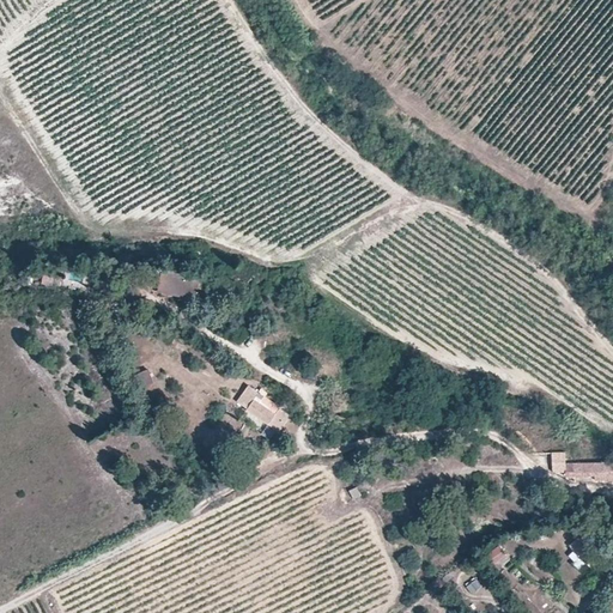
[(198,302),(201,277),(161,272),(157,297),(198,302)]
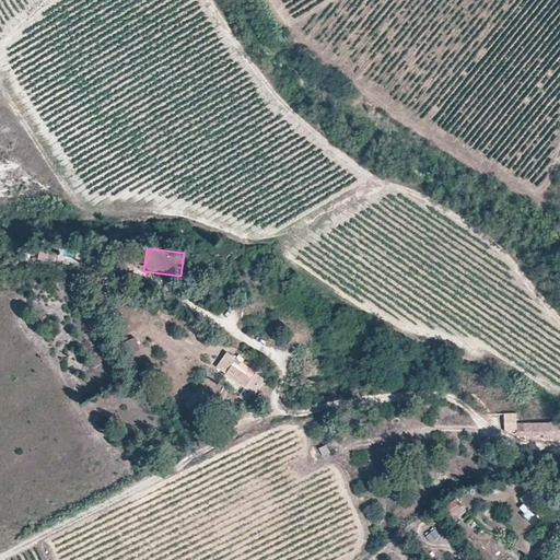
[(125,290),(127,278),(116,276),(114,288),(125,290)]
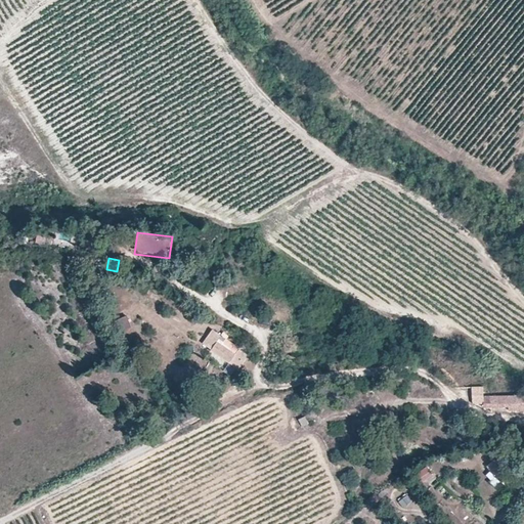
[(211,350),(221,336),(213,331),(203,344),(211,350)]
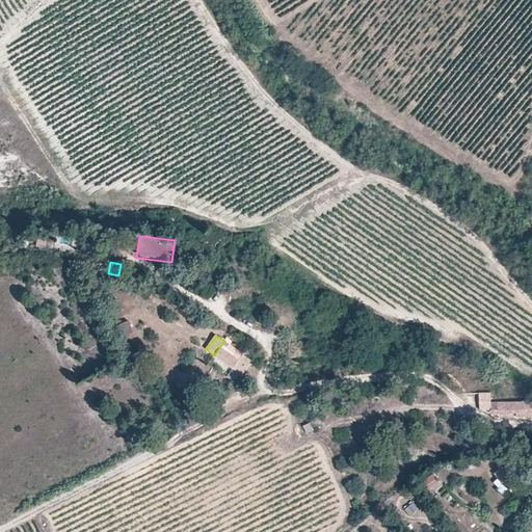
[(224,341),(214,355),(232,368),(242,354),(224,341)]
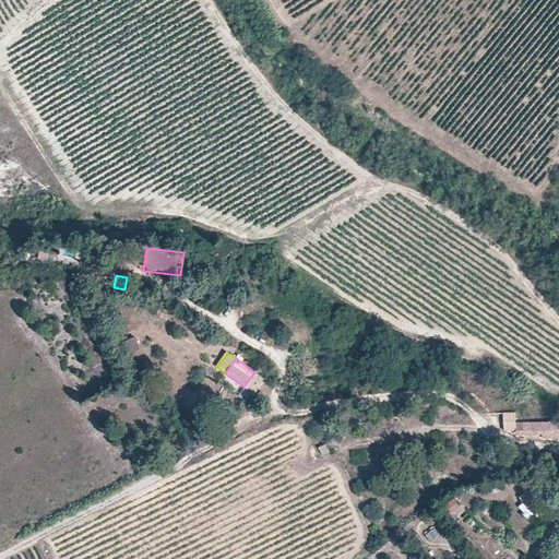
[(266,380),(254,372),(244,387),(256,395),(266,380)]
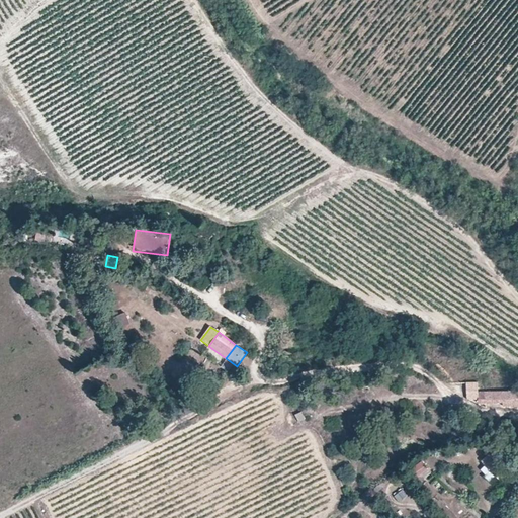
[(517,405),(517,391),(503,391),(503,393),(503,401),(503,405),(517,405)]
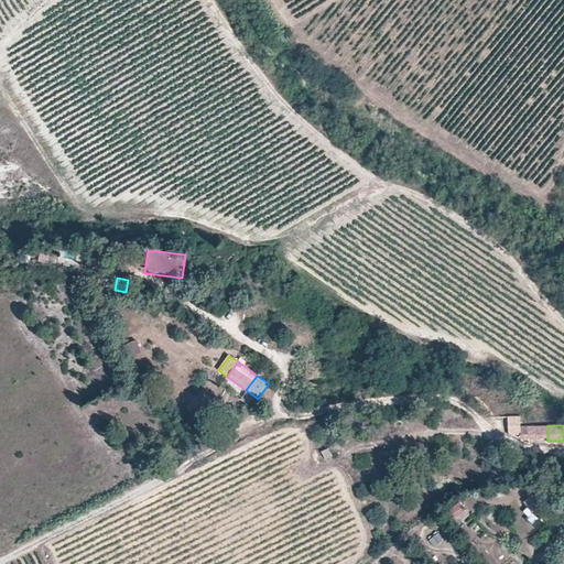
[(548,436),(548,427),(521,427),(521,436),(548,436)]
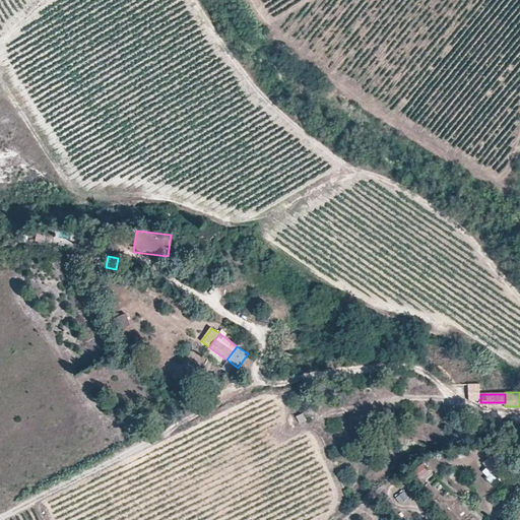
[(307,420),(303,413),(297,416),(300,424),(307,420)]
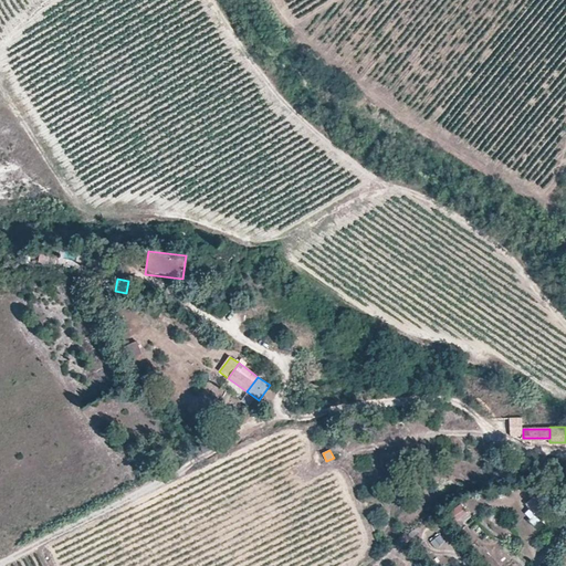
[(551,512),(536,496),(542,491),(537,486),(532,491),(535,495),(526,503),(542,521),(551,512)]
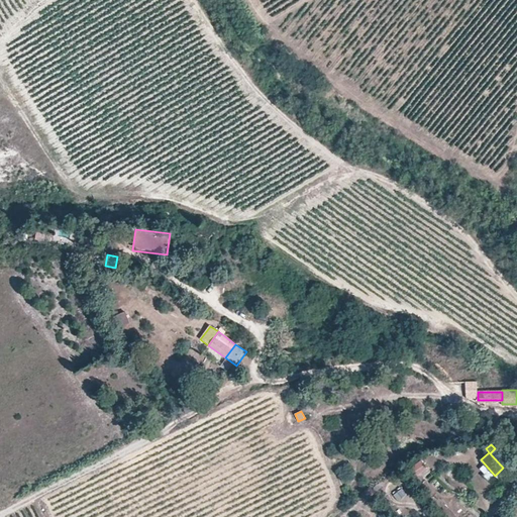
[(508,463),(495,448),(490,453),(503,468),(508,463)]
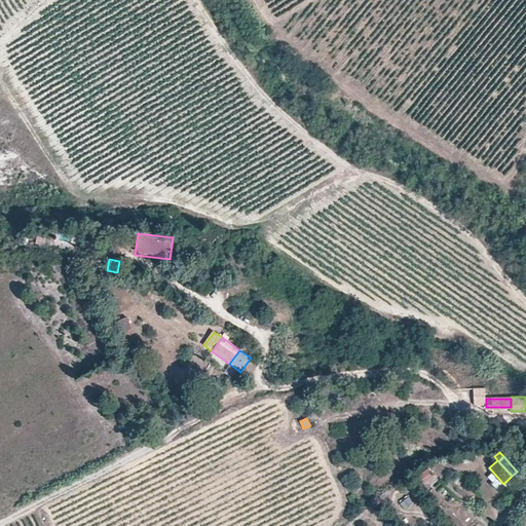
[(428,487),(438,481),(429,468),(419,475),(428,487)]
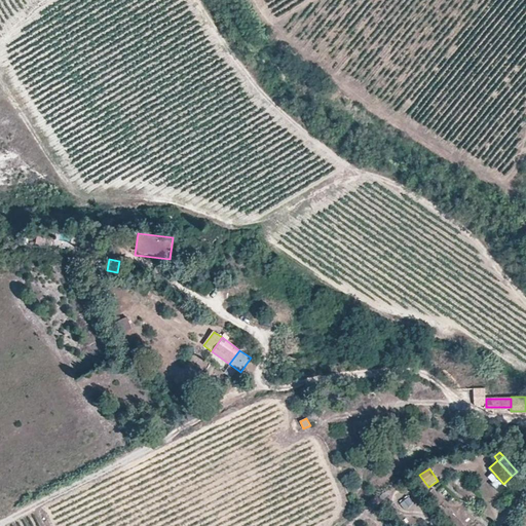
[(463,496),(471,491),(461,478),(454,482),(463,496)]
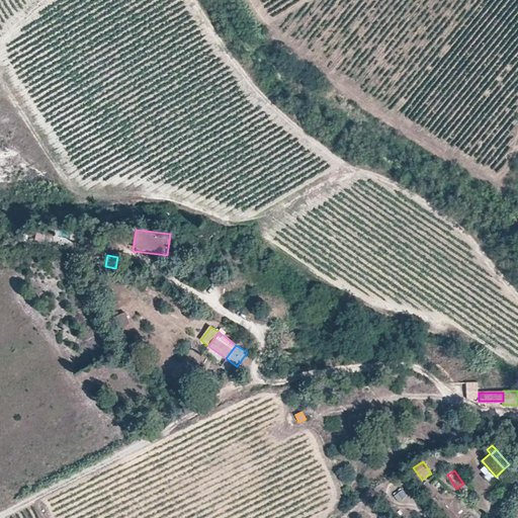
[(404,490),(395,496),(399,503),(409,497),(404,490)]
